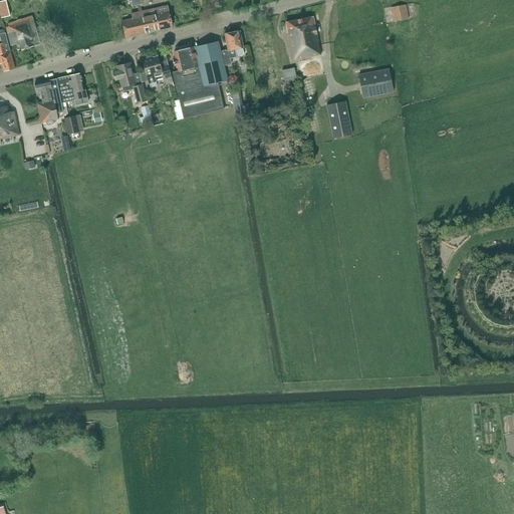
[(6,0),(0,1),(0,10),(2,18),(10,16),(6,0)]
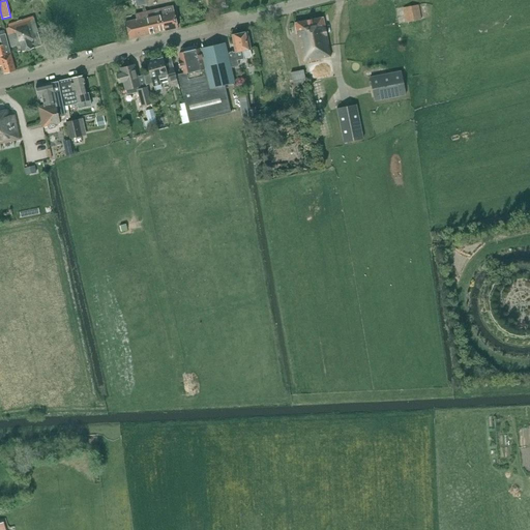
[(417,5),(403,8),(406,24),(420,21),(417,5)]
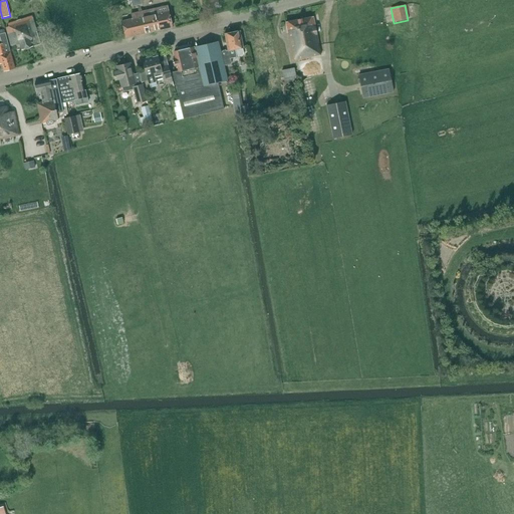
[(140,12),(144,34),(172,27),(168,6),(140,12)]
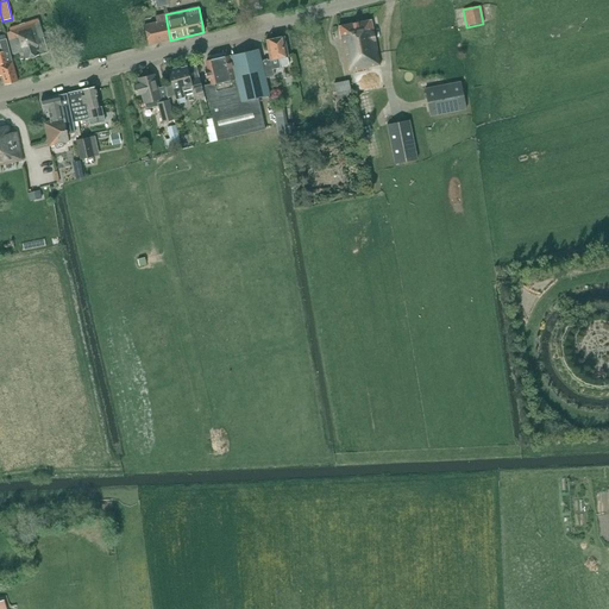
[(144,25),(149,45),(170,41),(165,14),(156,17),(157,23),(144,25)]
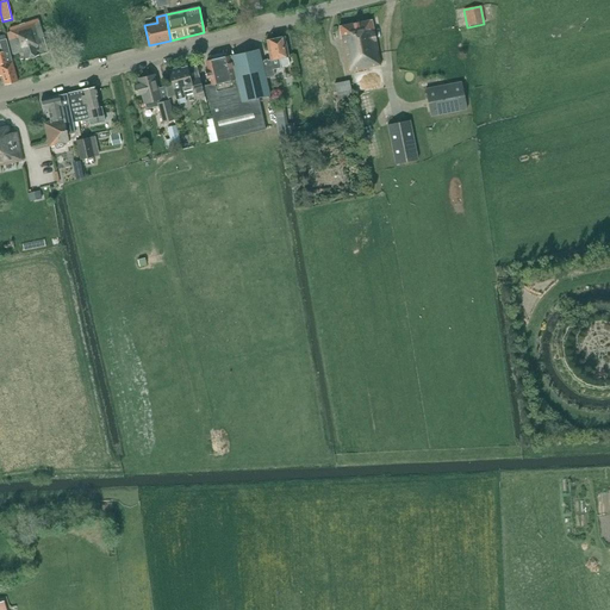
[(49,53),(39,20),(10,29),(11,32),(7,33),(13,55),(24,51),(26,60),(49,53)]
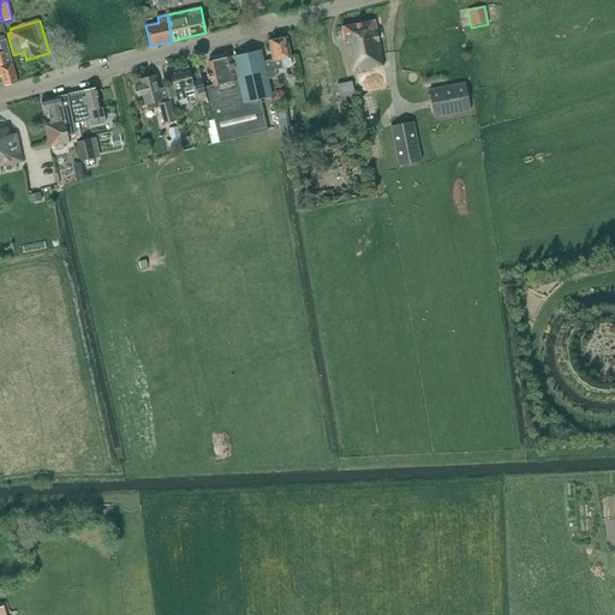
[(375,21),(341,28),(344,42),(351,75),(384,67),(377,33),(375,21)]
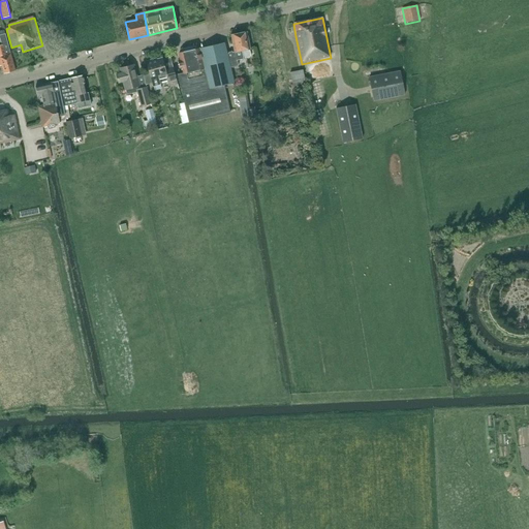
[(231,35),(236,53),(238,60),(245,59),(244,58),(251,56),(250,49),(247,32),(231,35)]
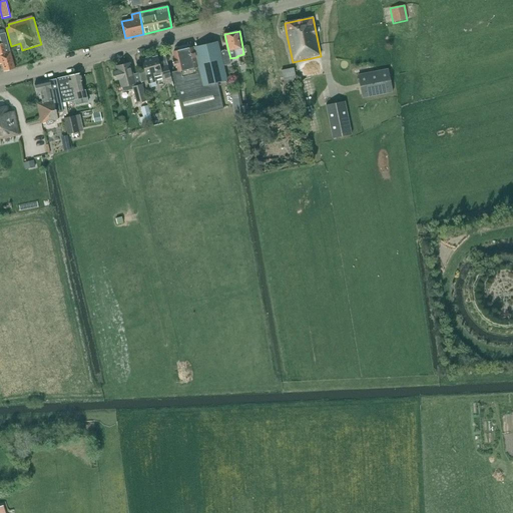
[(0,64),(2,64),(4,71),(15,68),(8,42),(5,32),(0,33),(0,64)]
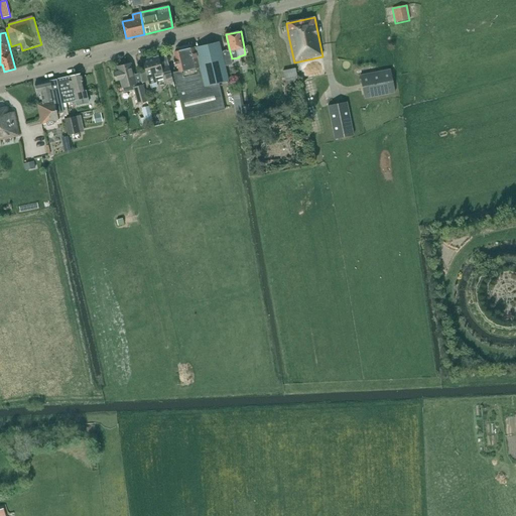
[(179,72),(173,73),(179,101),(183,119),(220,111),(221,111),(216,84),(228,82),(225,67),(232,65),(231,58),(232,58),(230,51),(222,53),(219,42),(192,48),(192,45),(189,44),(177,47),(176,49),(176,51),(174,51),(179,72)]
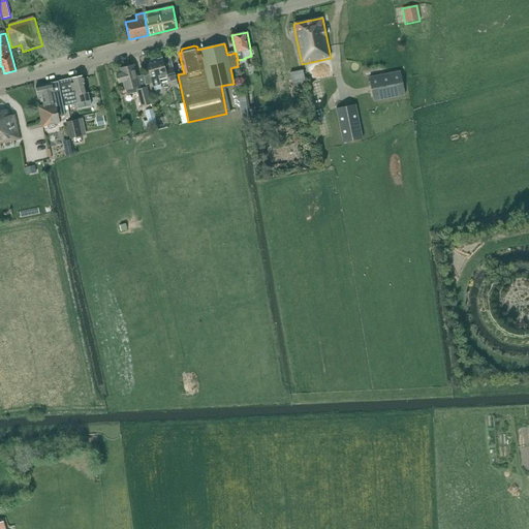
[(150,71),(144,73),(147,85),(153,84),(155,91),(162,89),(160,83),(168,81),(175,82),(177,82),(174,68),(165,70),(162,59),(157,60),(156,59),(147,62),(150,71)]
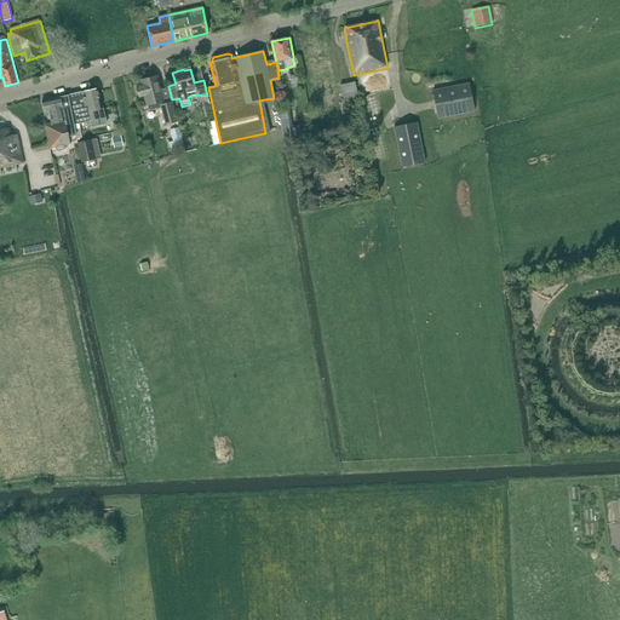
[(143,86),(137,89),(139,97),(145,96),(148,105),(150,112),(160,108),(159,105),(161,105),(161,104),(160,102),(165,101),(158,76),(141,81),(143,86)]
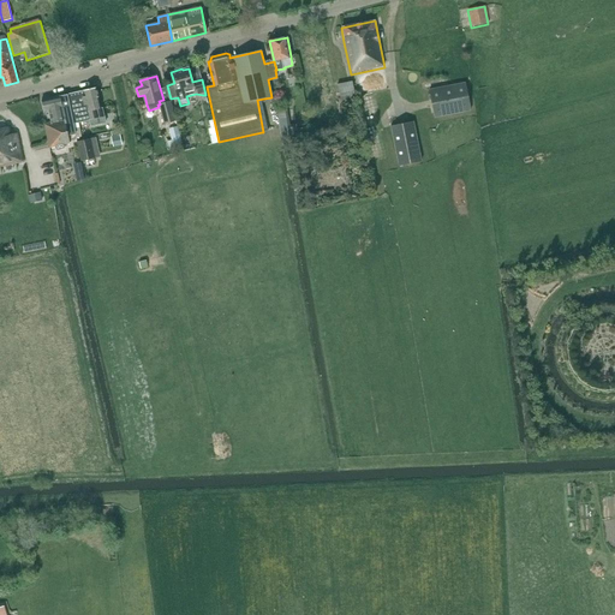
[(338,85),(340,94),(354,90),(352,82),(338,85)]
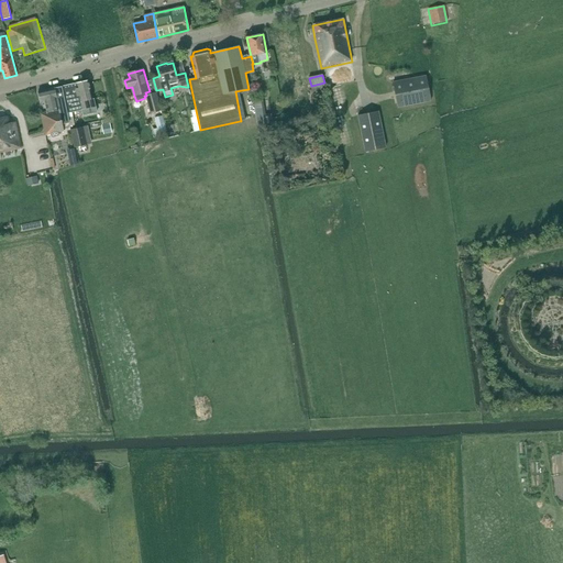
[(427,76),(394,83),(396,91),(398,105),(399,108),(431,101),(427,76)]
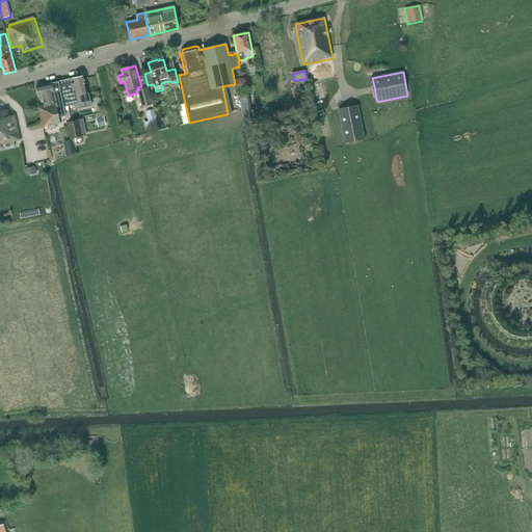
[(83,76),(58,81),(65,116),(67,120),(71,118),(68,106),(77,104),(78,109),(91,106),(88,94),(87,94),(83,76)]
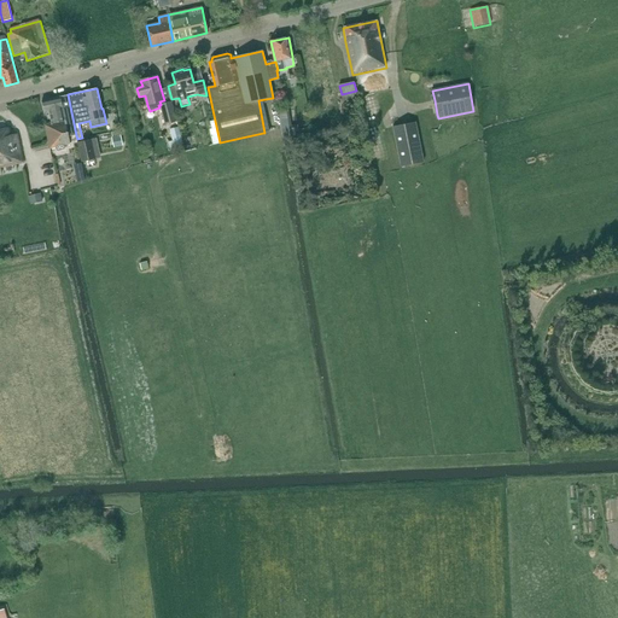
[(356,91),(342,94),(343,101),(357,99),(356,91)]
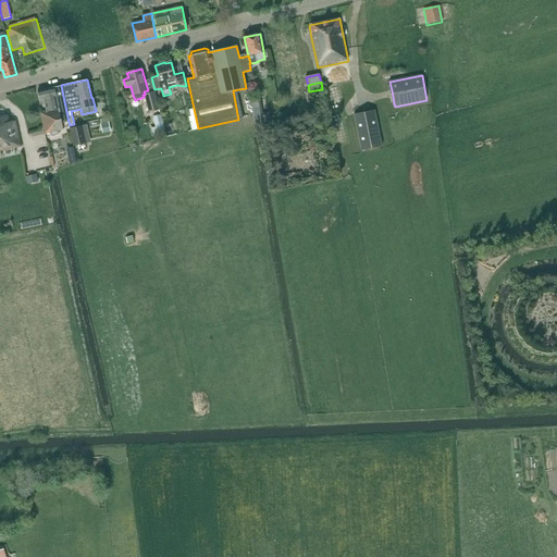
[(69,122),(61,85),(38,90),(40,100),(45,100),(47,111),(40,113),(45,134),(63,130),(62,123),(69,122)]
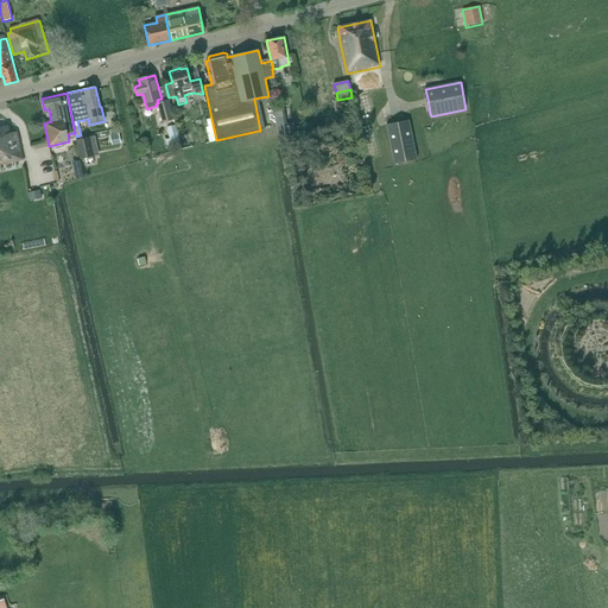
[(168,100),(158,102),(158,103),(163,121),(173,119),(168,100)]
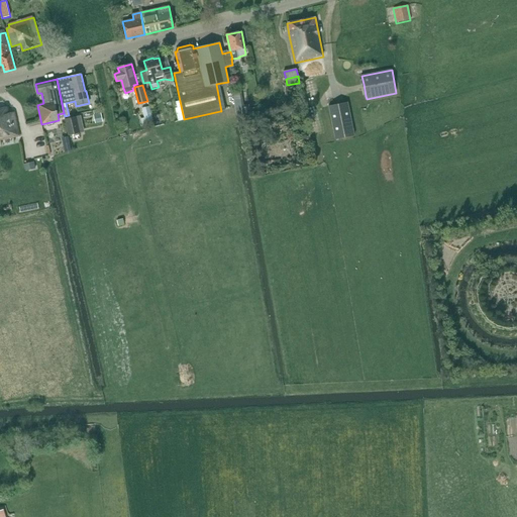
[(241,91),(232,93),(236,115),(261,110),(261,107),(249,109),(249,104),(243,105),(241,91)]
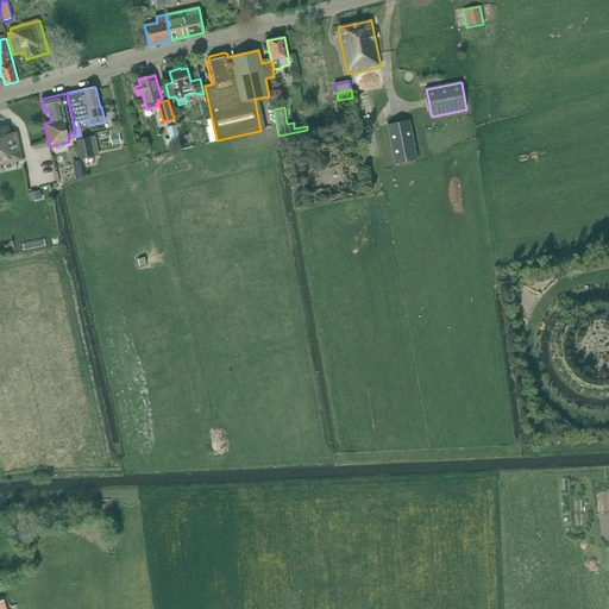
[(208,127),(206,127),(209,143),(217,140),(212,119),(207,120),(208,127)]
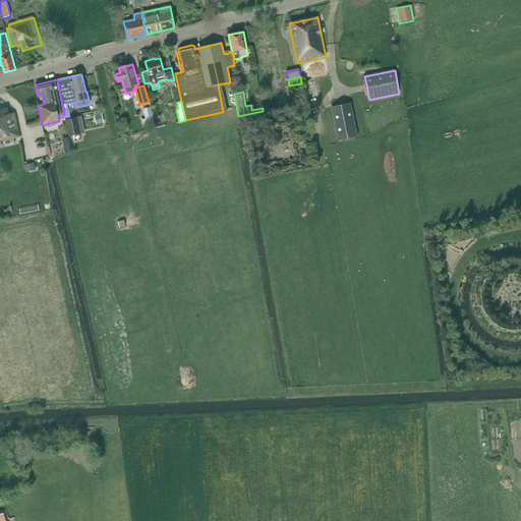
[(347,104),(332,107),(339,140),(358,136),(351,104),(347,104)]
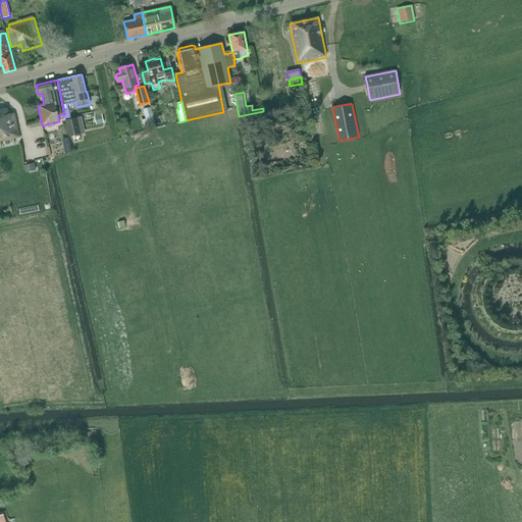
[(148,124),(148,123),(155,121),(151,107),(143,109),(146,120),(144,120),(145,125),(148,124)]
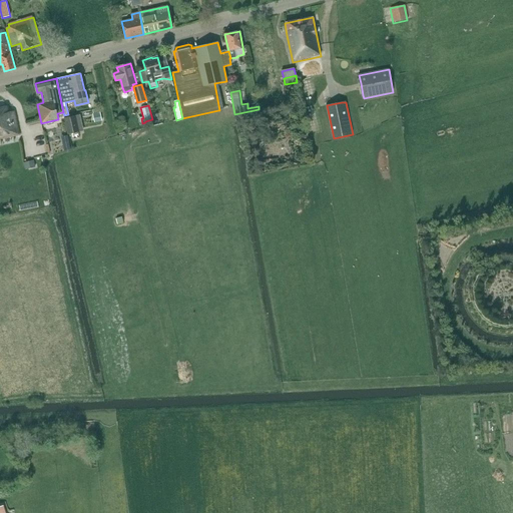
[(0,107),(0,138),(19,135),(14,111),(9,112),(7,106),(0,108),(0,107)]
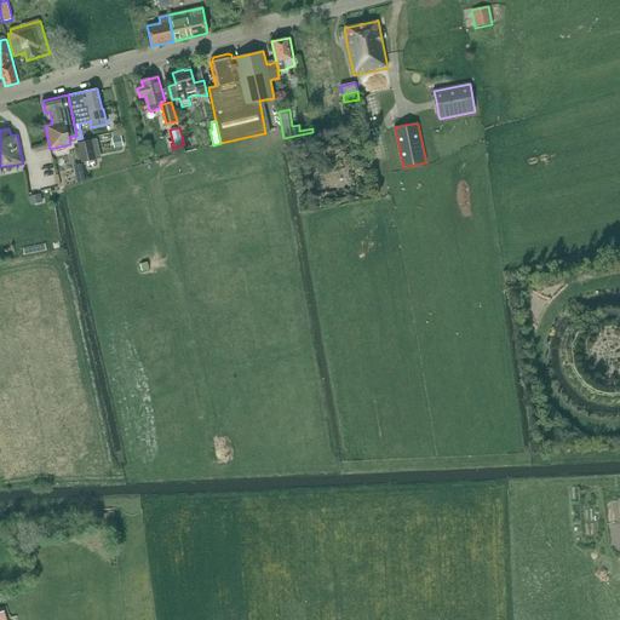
[(92,139),(78,143),(81,162),(96,160),(92,139)]
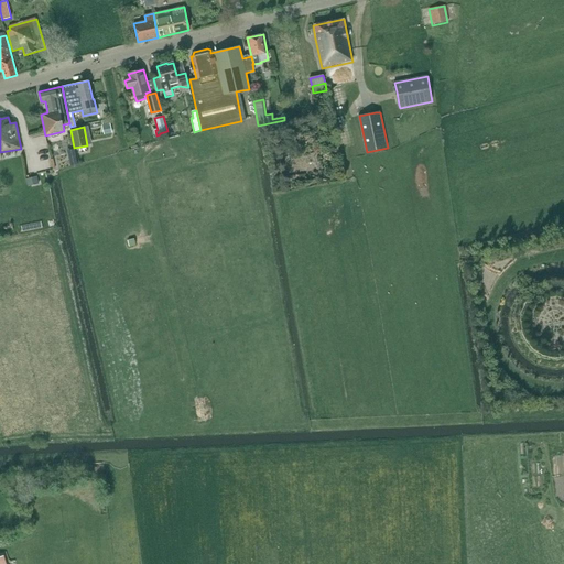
[(39,184),(38,176),(25,179),(28,186),(39,184)]
